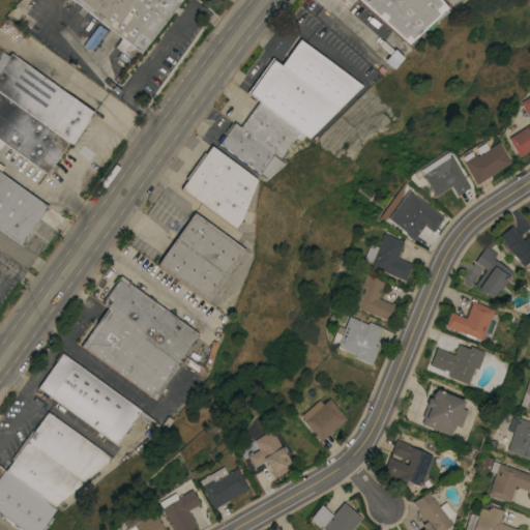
[(181,0),(178,5),(184,9),(180,16),(174,10),(141,53),(74,0),(181,0)]
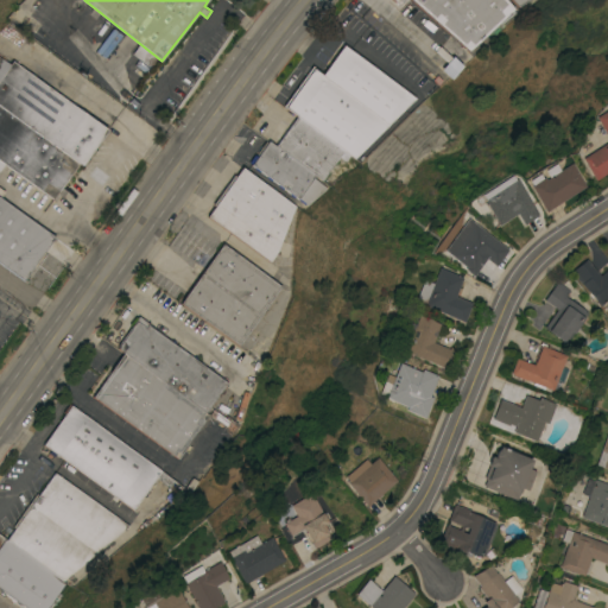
[(411,0),(404,0),(400,5),(394,0),(508,0),(518,10),(470,51),(411,0)]
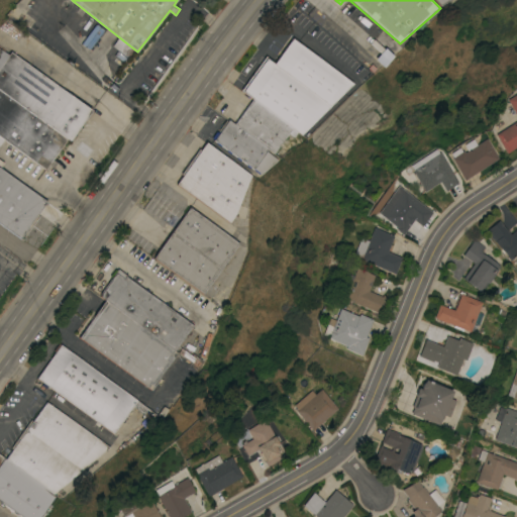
[(445,0),(428,0),(434,8),(445,0)]
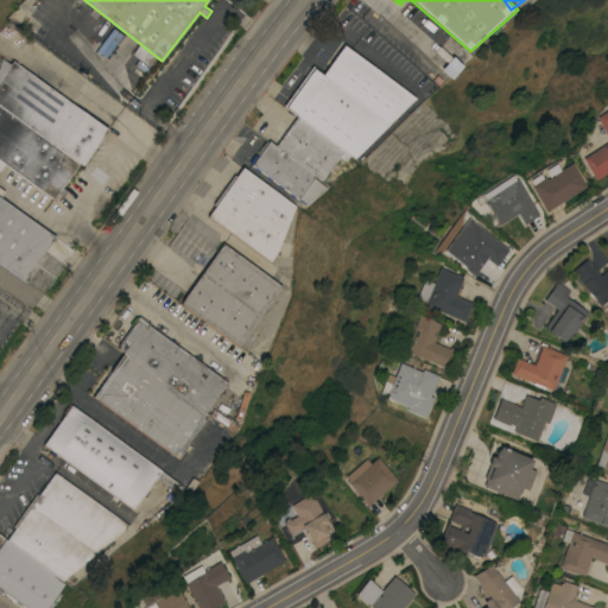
[(285,107),(314,69),(323,75),(344,45),(418,99),(356,158),(346,150),(298,116),(285,107)]
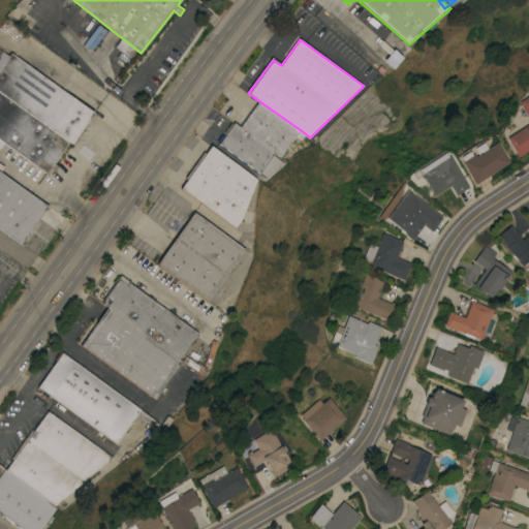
[(0,93),(0,49),(9,56),(11,54),(94,113),(72,144),(69,142),(0,93)]
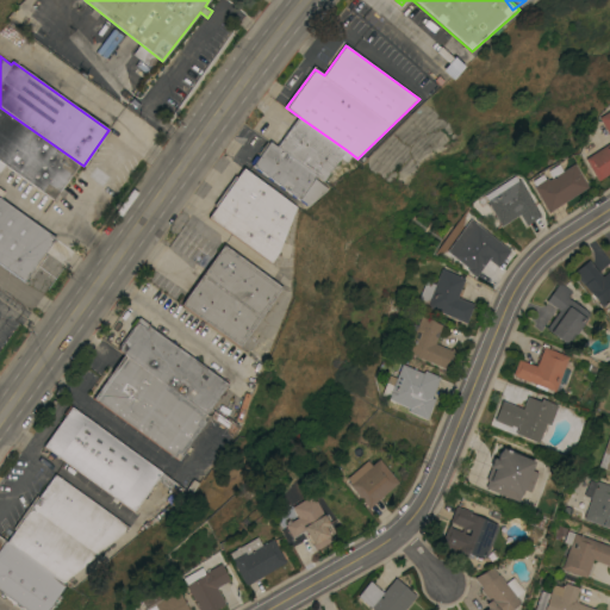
[(62,188),(68,192),(63,198),(61,195),(56,200),(54,199),(5,165),(0,170),(0,107),(80,163),(62,188)]
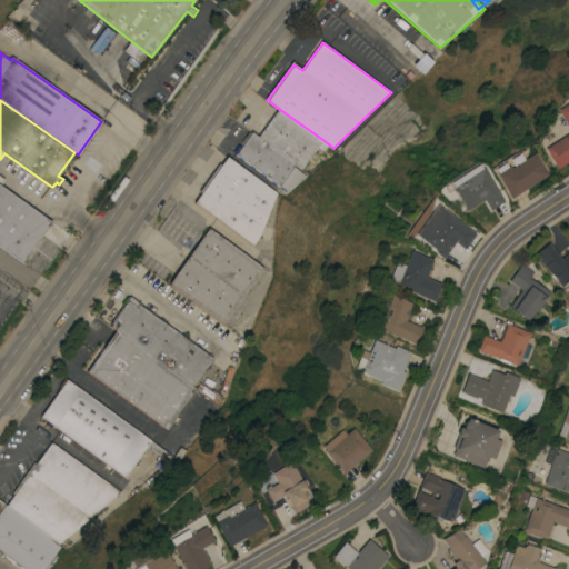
[(553,110),(568,101),(568,102),(568,122),(565,126),(553,110)]
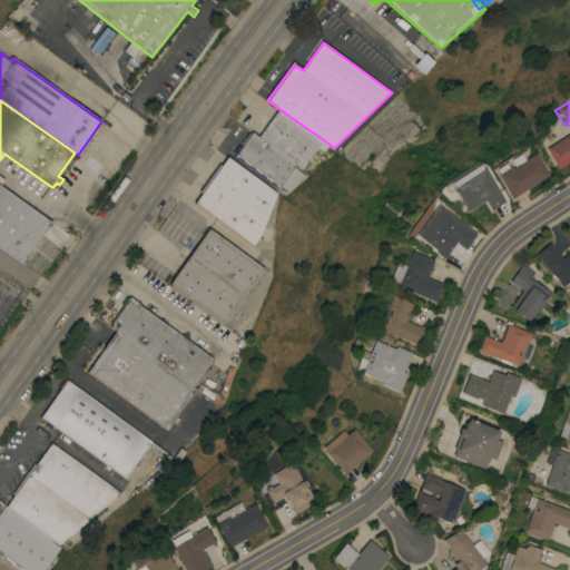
[(304,169),(297,164),(259,137),(279,109),(324,140),(304,169)]
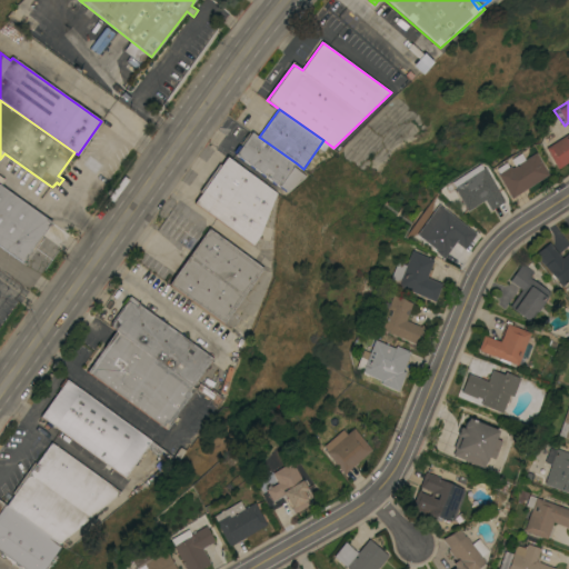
[(295,167),(308,176),(290,191),(281,186),(280,187),(236,155),(252,132),(259,137),(297,163),(295,167)]
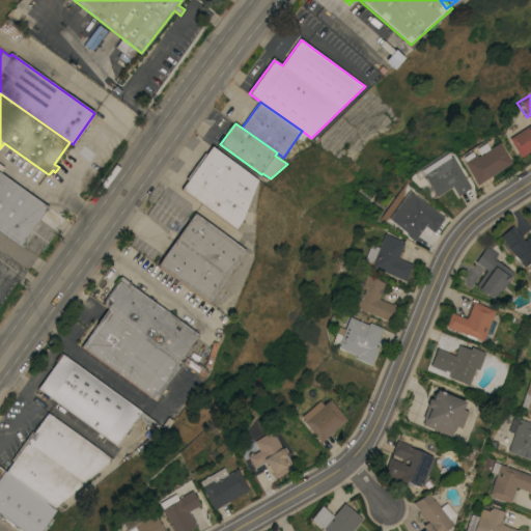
[(530,123),(530,150),(519,159),(506,139),(530,123)]
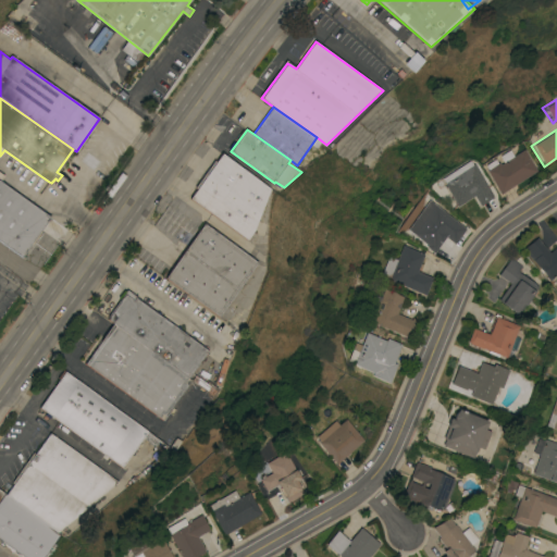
[(500,194),(485,171),(487,170),(484,165),(494,159),(497,163),(498,162),(499,164),(503,162),(499,156),(509,149),(514,157),(523,149),(537,171),(500,194)]
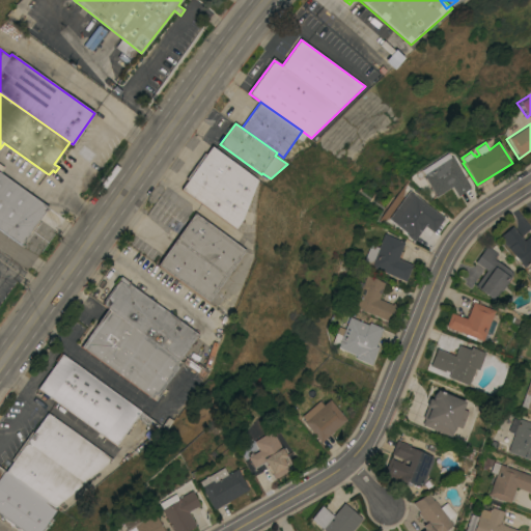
[(182,189),(213,146),(258,179),(243,220),(236,228),(182,189)]
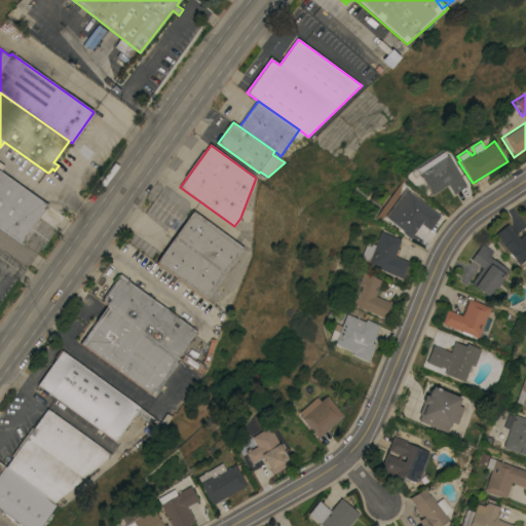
[(466,186),(454,194),(447,185),(431,195),(417,174),(418,173),(415,168),(442,151),(445,155),(446,155),(466,186)]
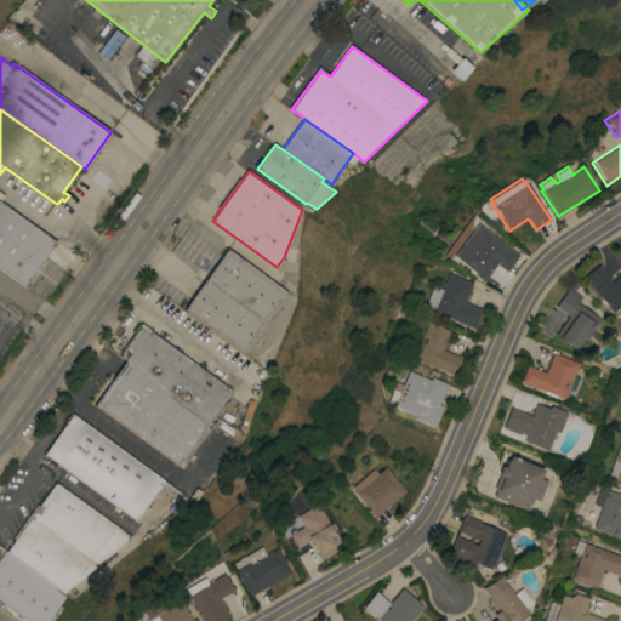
[(0,200),(56,241),(24,286),(0,268),(0,200)]
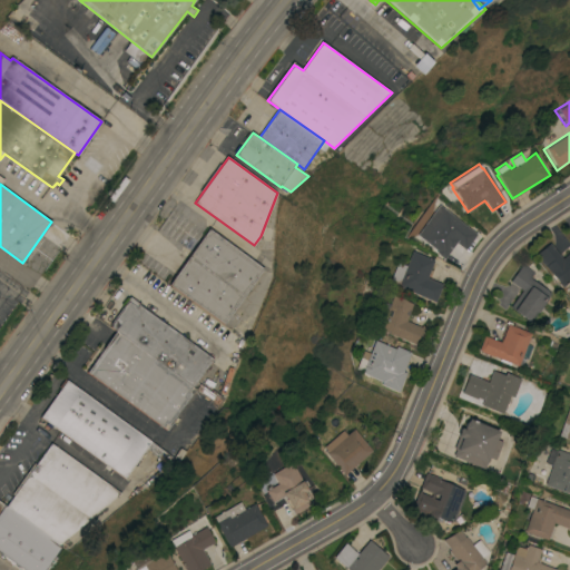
[(438,205),(478,234),(465,249),(457,243),(444,258),(435,253),(436,251),(415,235),(438,205)]
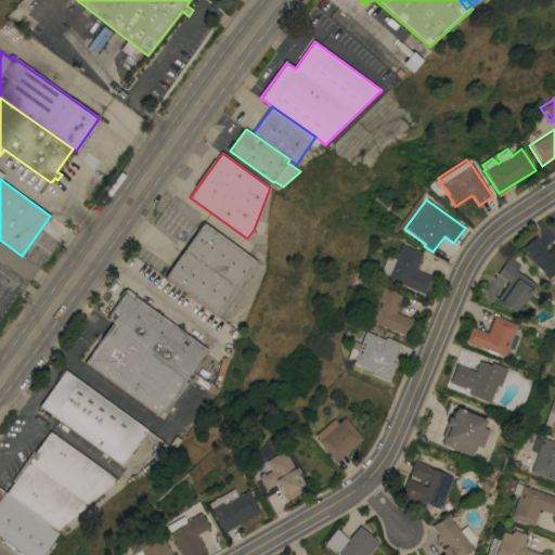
[(165,276),(204,222),(258,261),(248,274),(253,276),(244,288),(241,286),(219,315),(165,276)]
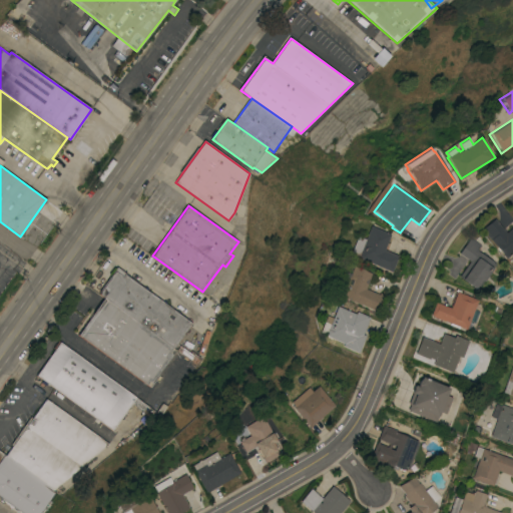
[(507,232),(512,227),(512,263),(511,265),(483,229),(496,218),(507,232)]
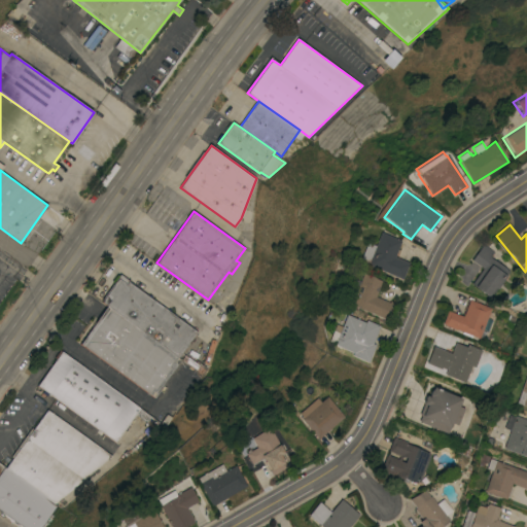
[(358,260),(365,242),(373,245),(378,232),(399,240),(392,255),(410,262),(402,279),(358,260)]
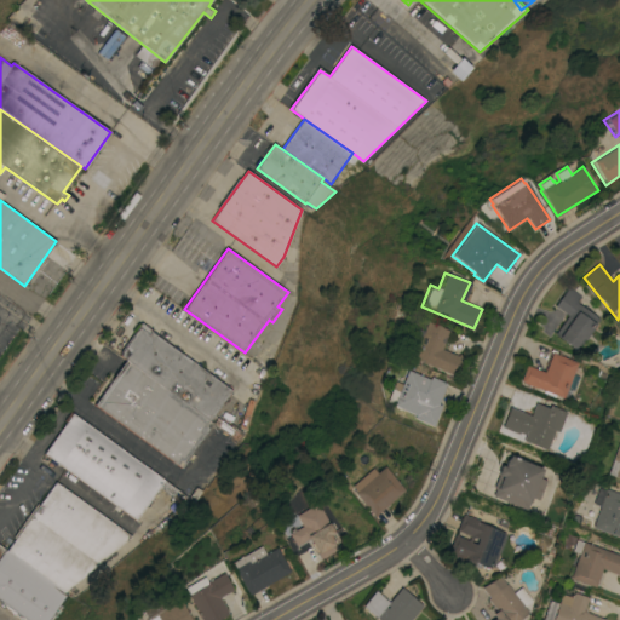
[(569,287),(583,296),(578,303),(600,319),(578,350),(556,334),(569,315),(556,305),(569,287)]
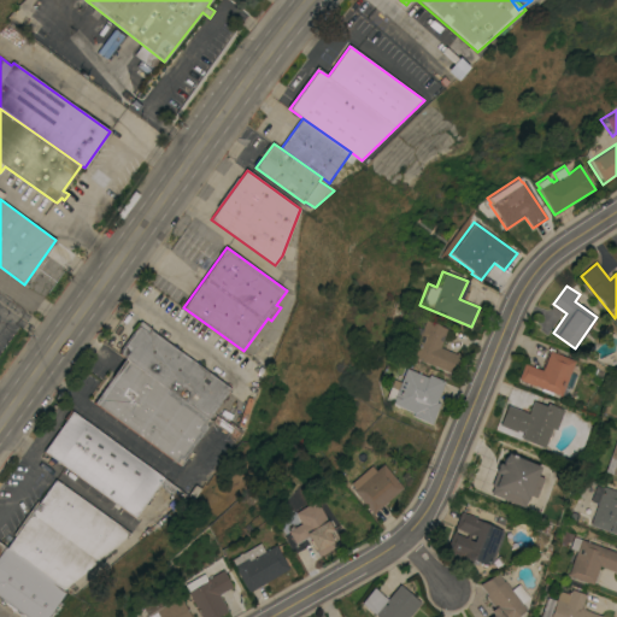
[(439,347),(460,356),(453,374),(401,352),(412,325),(421,329),(424,319),(447,329),(439,347)]
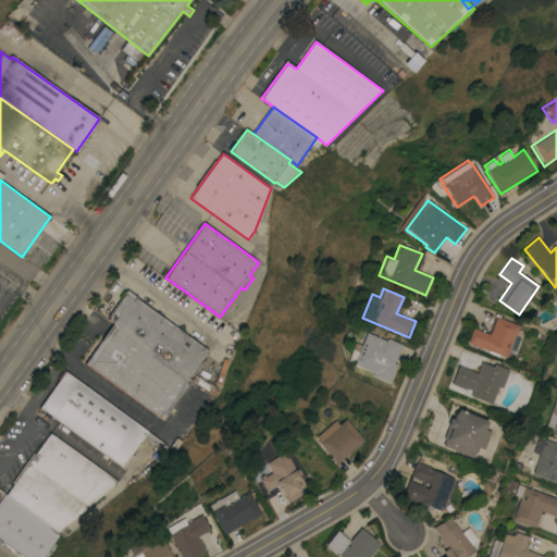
[(108,319),(126,294),(125,294),(127,289),(137,297),(137,298),(209,350),(189,378),(114,323),(108,319)]
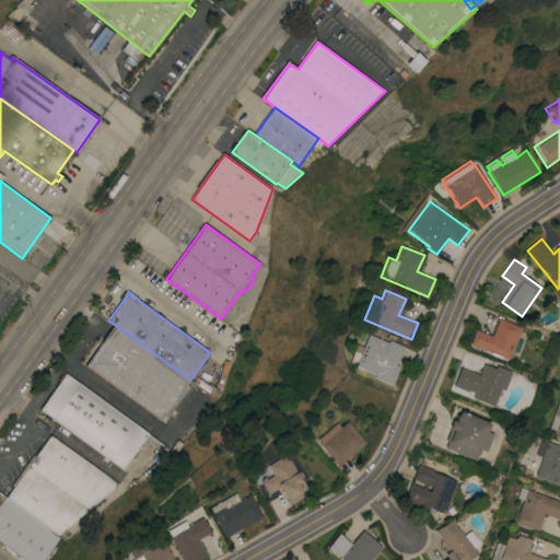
[(486,350),(473,346),(473,345),(470,343),(477,329),(492,337),(500,318),(522,327),(509,360),(486,350)]
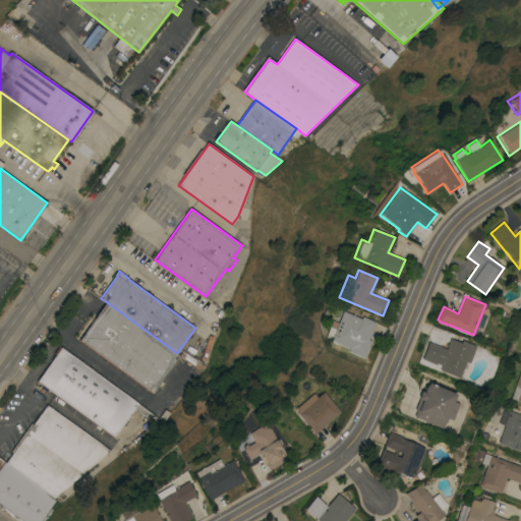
[(180,355),(154,393),(80,340),(93,324),(91,322),(94,317),(95,319),(107,302),(177,353),(180,355)]
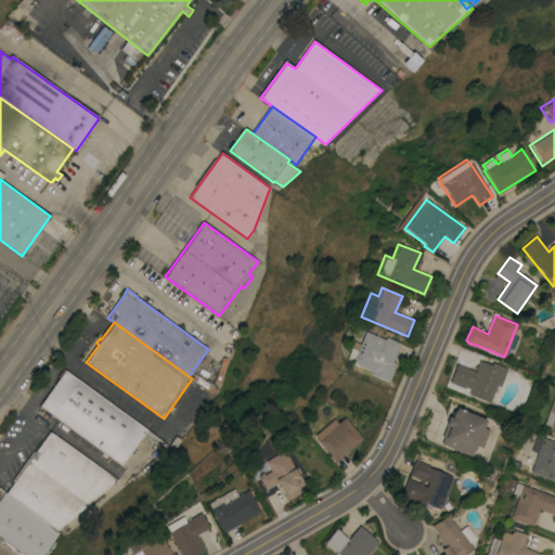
[(385,339),(386,337),(400,343),(392,362),(396,363),(388,382),(371,374),(372,372),(351,363),(351,362),(345,359),(352,341),(359,344),(364,331),(385,339)]
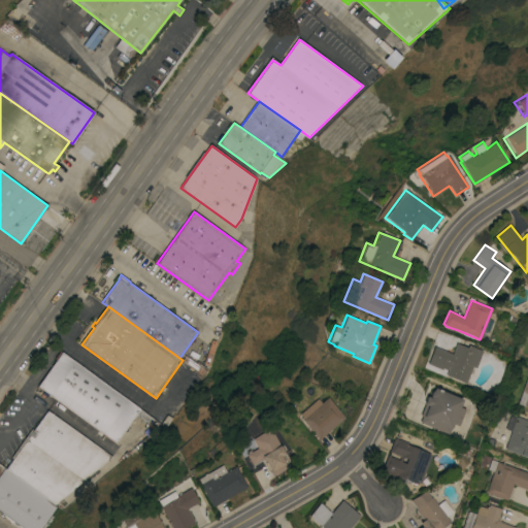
[(452,354),(457,343),(468,348),(469,345),(483,351),(475,368),(472,366),(465,384),(446,375),(448,370),(442,368),(441,369),(428,364),(435,347),(452,354)]
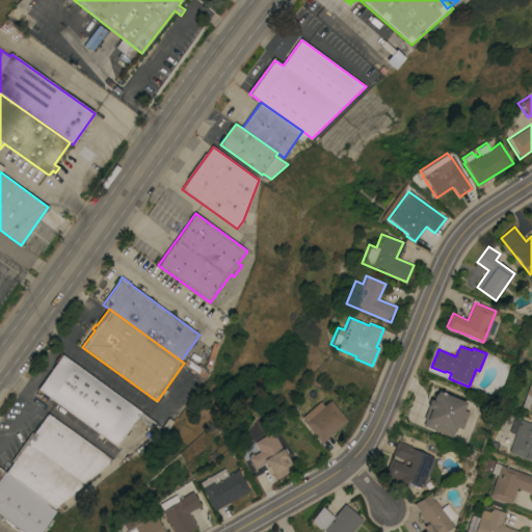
[(141,411),(117,446),(38,389),(63,354),(141,411)]
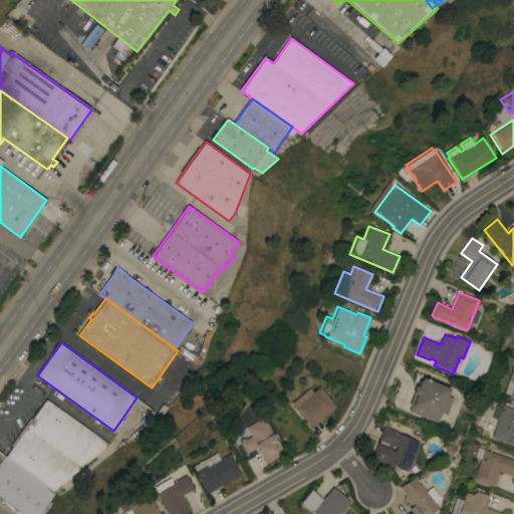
[(513,396),(505,393),(513,368),(513,396)]
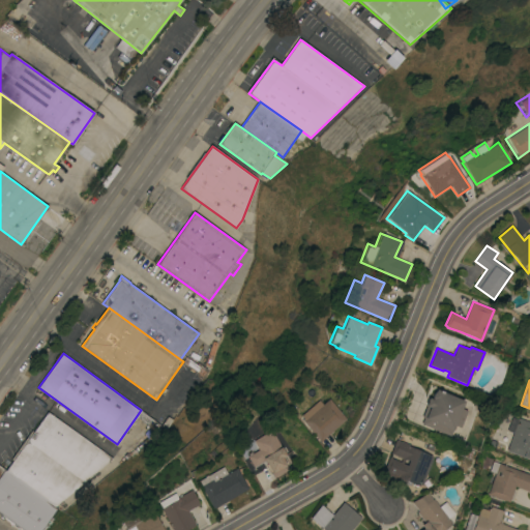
[(421,423),(423,418),(421,417),(427,406),(425,406),(429,398),(433,400),(433,399),(433,398),(434,392),(436,392),(437,389),(465,401),(462,408),(467,410),(461,428),(454,425),(450,436),(421,423)]
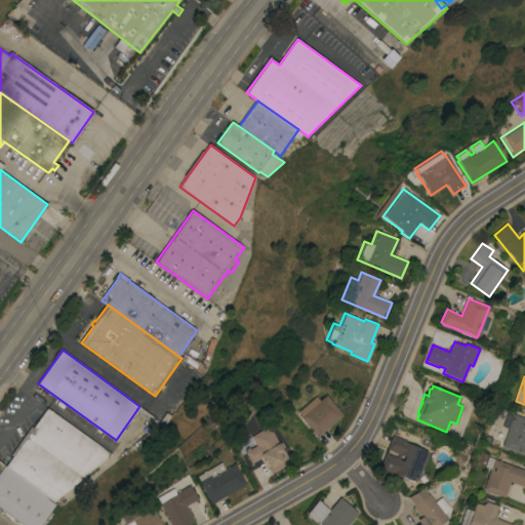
[(317,437),(300,417),(303,416),(298,411),(317,396),(321,400),(327,395),(345,415),(317,437)]
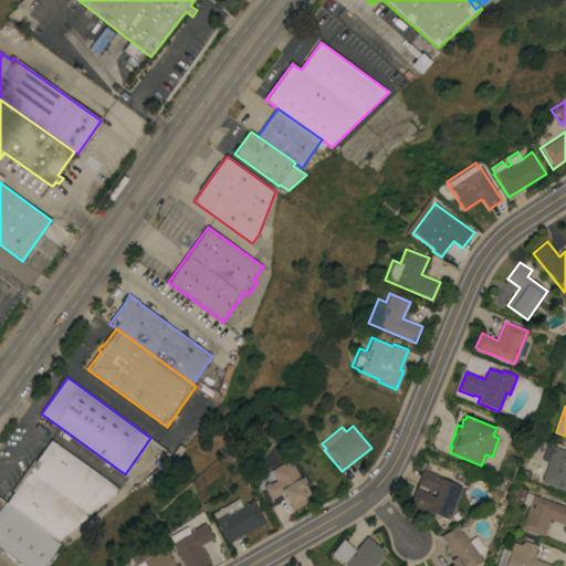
[(7,502),(51,440),(121,490),(60,541),(7,502)]
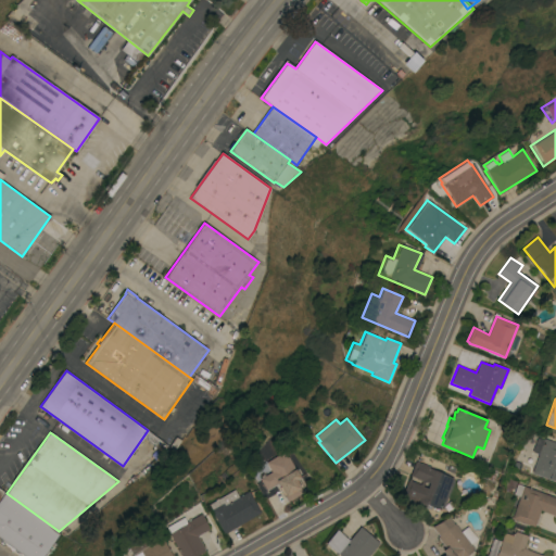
[(540,454),(533,452),(539,438),(545,440),(545,439),(555,442),(555,481),(532,472),(540,454)]
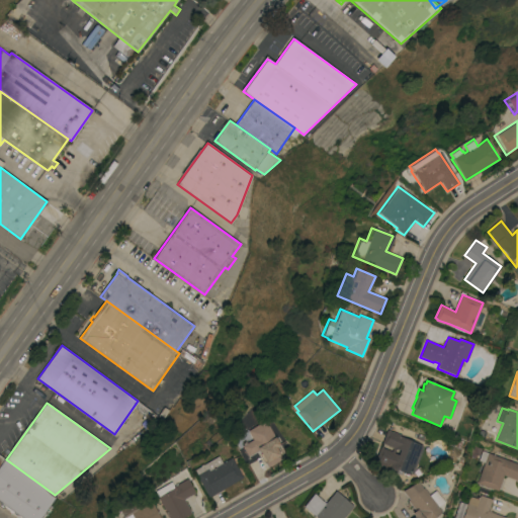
[(266,420),(280,444),(277,447),(283,458),(267,467),(259,451),(249,457),(242,445),(253,439),(248,430),(266,420)]
